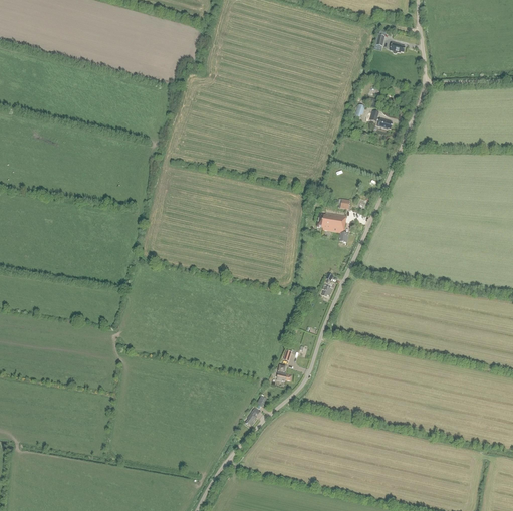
[(381,44),(383,34),(377,33),(375,43),(381,44)]
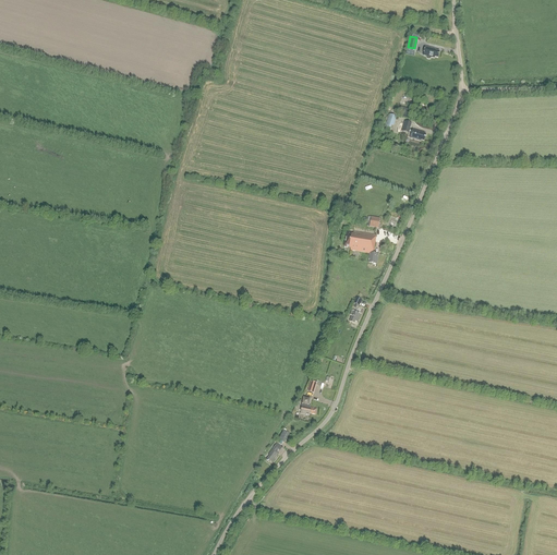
[(425,53),(425,55),(426,56),(428,57),(430,56),(430,55),(434,56),(434,55),(437,55),(438,49),(431,47),(431,46),(424,45),(422,53),(425,53)]
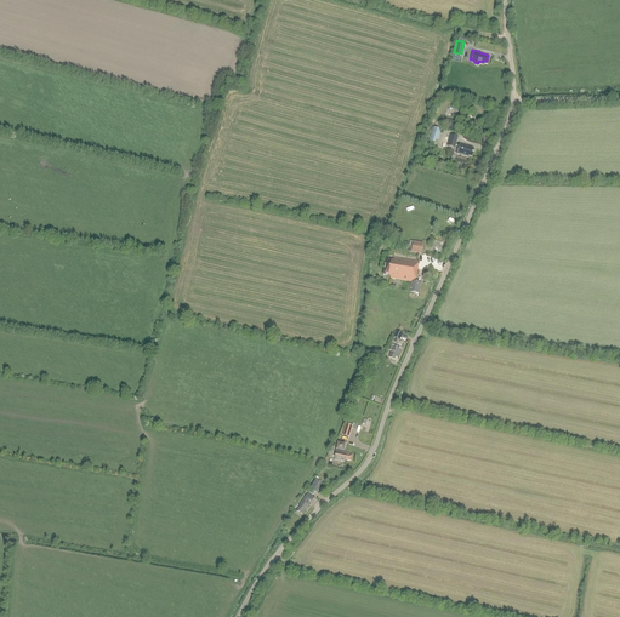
[(444,115),(443,119),(444,120),(444,121),(448,124),(447,126),(455,129),(456,125),(454,125),(455,120),(455,119),(444,115)]
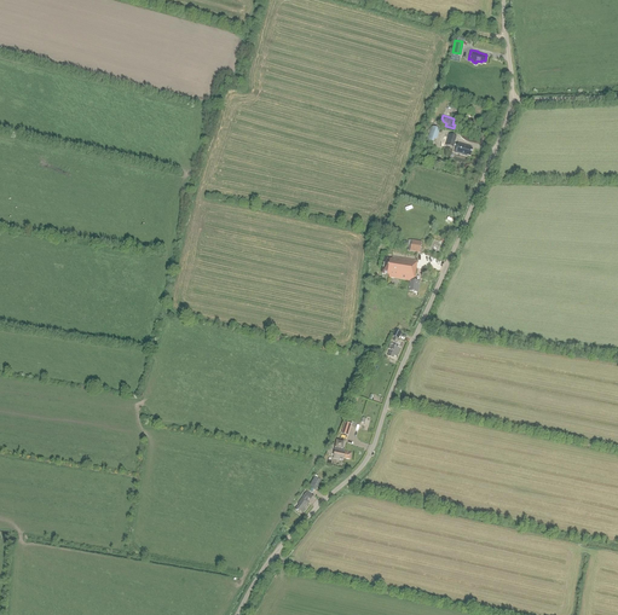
[(431,123),(426,137),(433,139),(438,126),(431,123)]
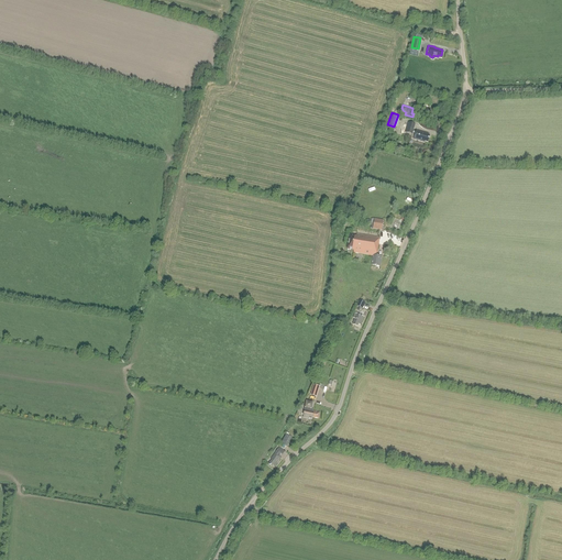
[(412,123),(407,121),(405,129),(414,132),(412,135),(423,139),(423,138),(427,139),(428,132),(423,131),(423,130),(416,128),(415,129),(411,128),(412,123)]
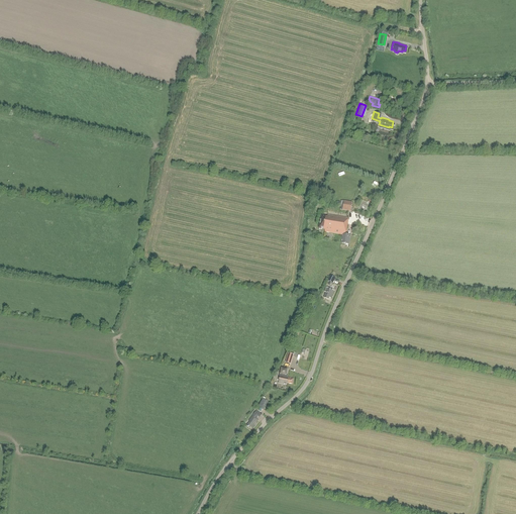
[(339,203),(339,206),(341,206),(349,208),(351,200),(343,198),(342,203),(339,203)]
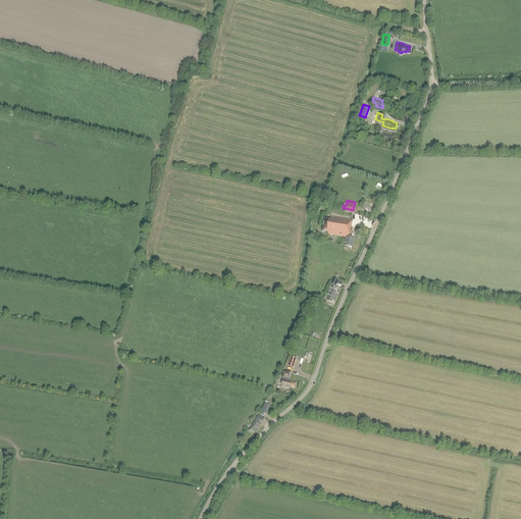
[(329,216),(323,214),(320,228),(327,229),(326,230),(345,234),(343,243),(352,244),(353,235),(349,234),(351,217),(329,214),(329,216)]
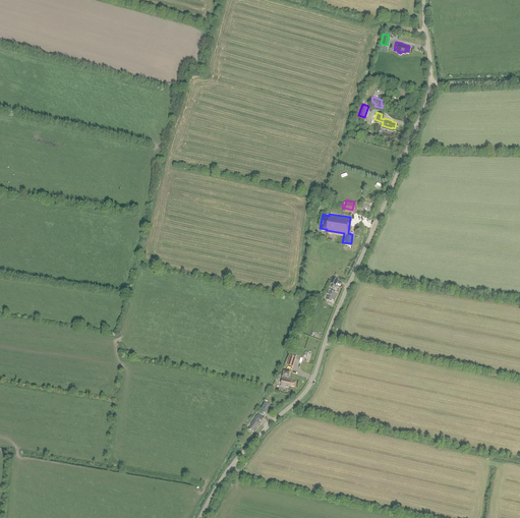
[(336,290),(329,286),(326,292),(328,292),(326,297),(330,299),(331,297),(333,298),(336,290)]
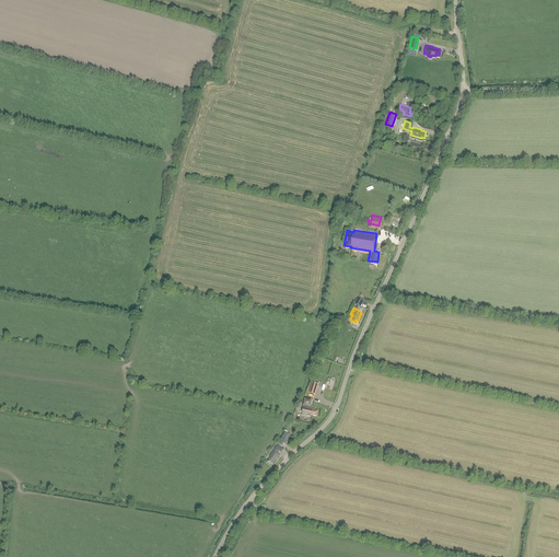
[(309,405),(310,397),(303,396),(301,412),(310,414),(310,412),(315,413),(316,408),(314,408),(314,406),(309,405)]
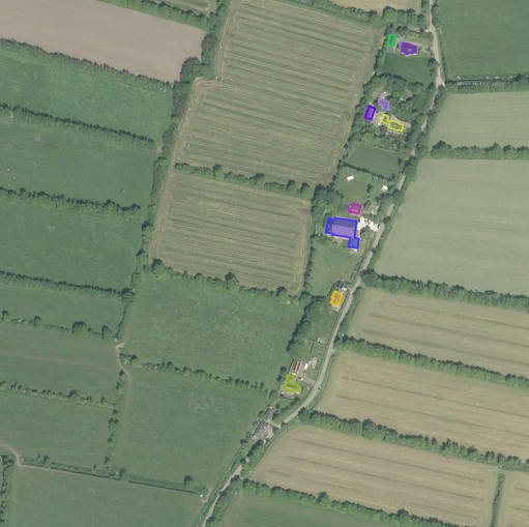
[(273,408),(268,406),(264,414),(268,416),(273,408)]
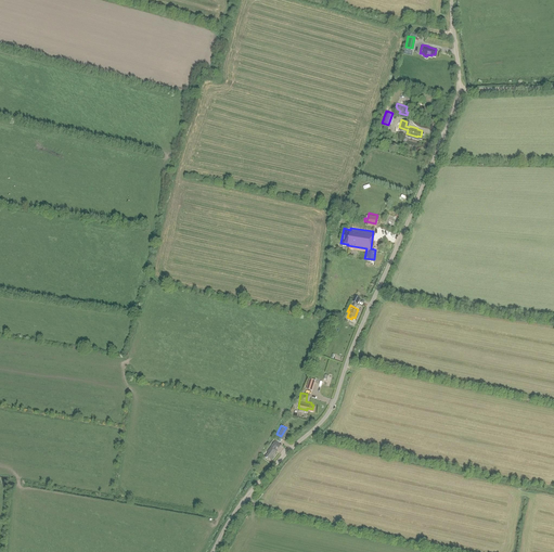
[(277,445),(280,441),(274,438),(266,449),(267,450),(263,454),(268,458),(269,456),(270,457),(277,448),(274,447),(275,445),(277,445)]
